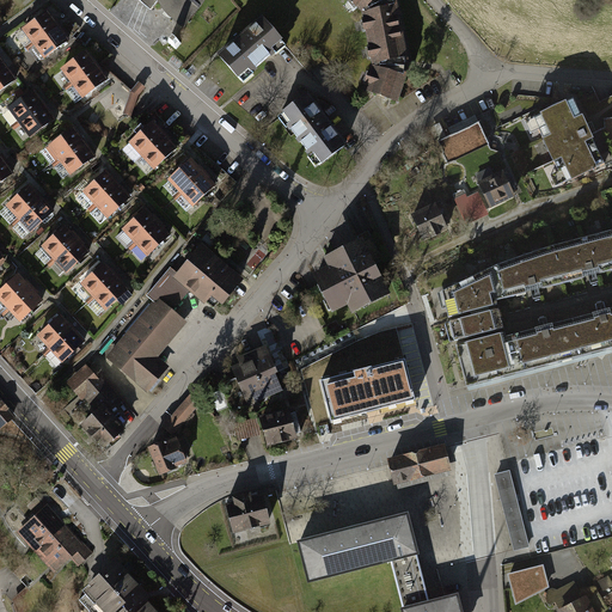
[(138,0),(152,11),(158,2),(169,17),(187,32),(207,6),(208,0),(138,0)]
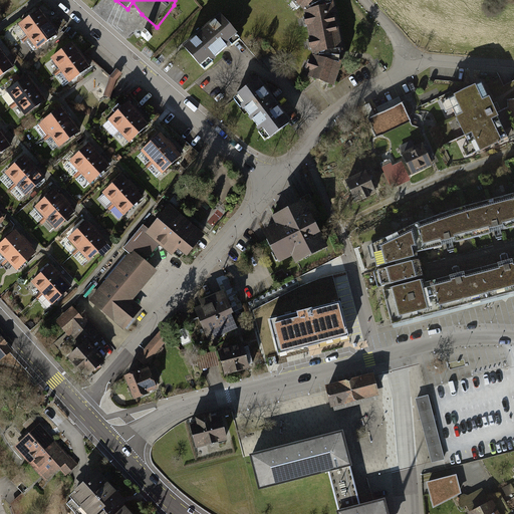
[(317,0),(295,0),(306,11),(317,0)]
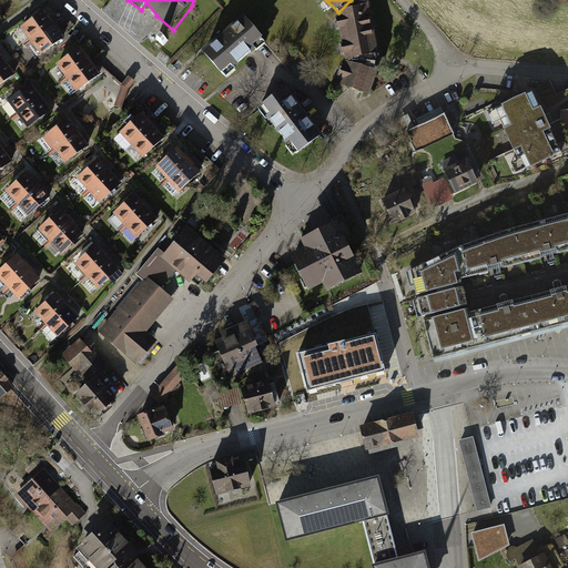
[(369,8),(338,14),(347,61),(379,56),(369,8)]
